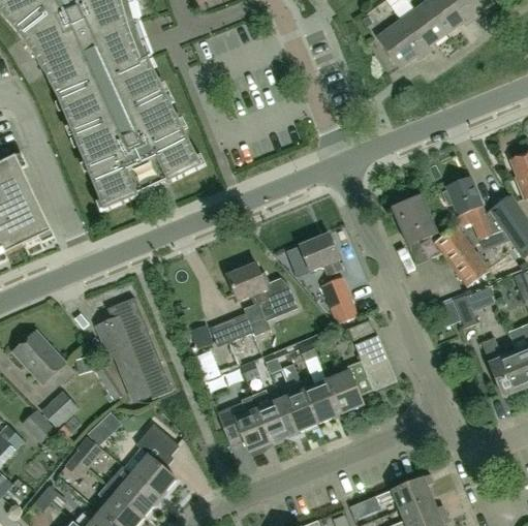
[(17,32),(21,37),(25,43),(32,54),(38,63),(44,74),(57,98),(103,210),(137,195),(136,193),(166,180),(167,182),(202,165),(147,56),(141,59),(135,47),(127,23),(121,0),(0,0),(0,11),(7,21),(17,32)]
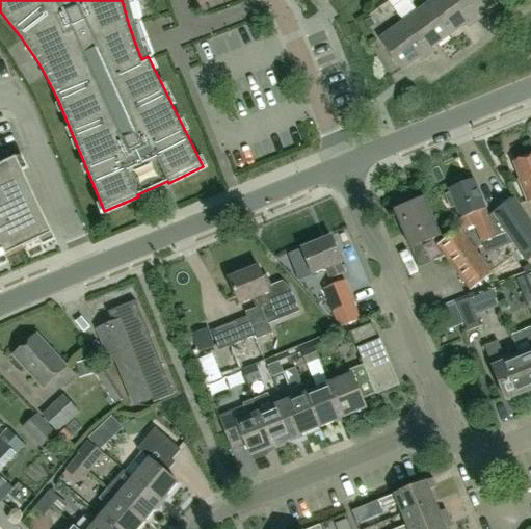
[(474,20),(459,0),(428,0),(425,2),(448,34),(465,22),(467,25),(474,20)]
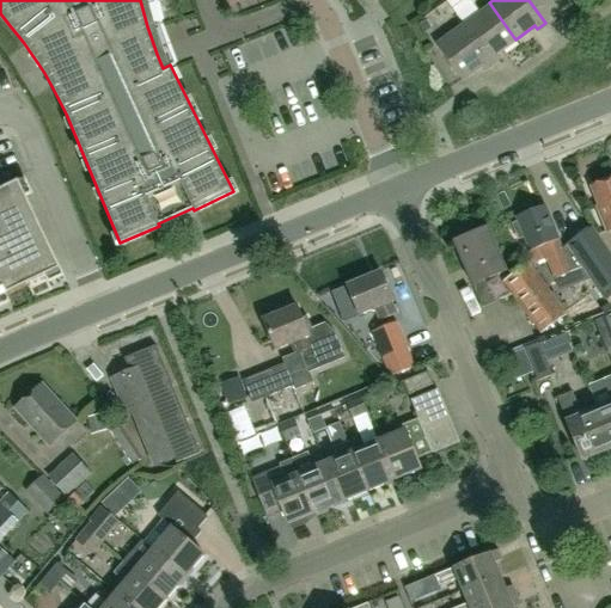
[(529,0),(545,23),(556,16),(553,11),(567,0),(529,0)]
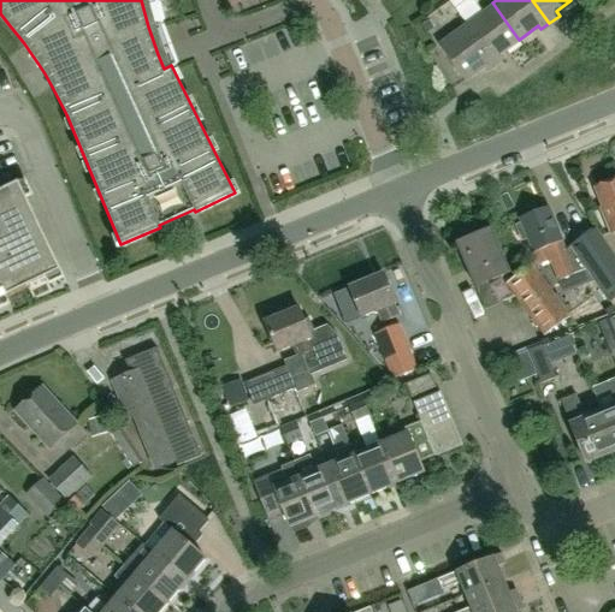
[(492,3),(466,23),(495,63),(504,55),(501,52),(519,40),(492,3)]
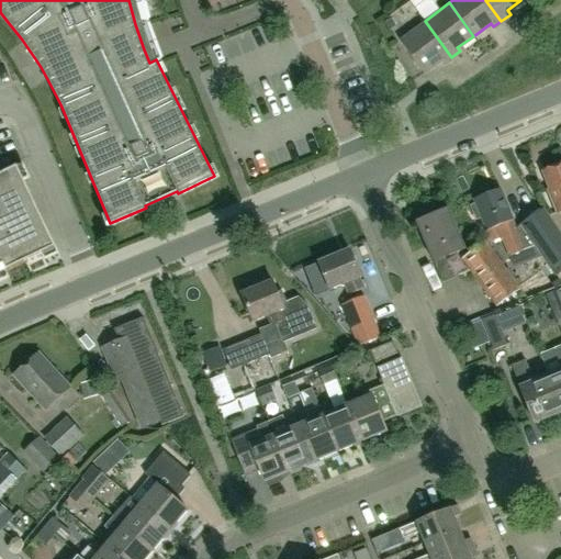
[(394,23),(389,17),(382,21),(388,29),(394,23)]
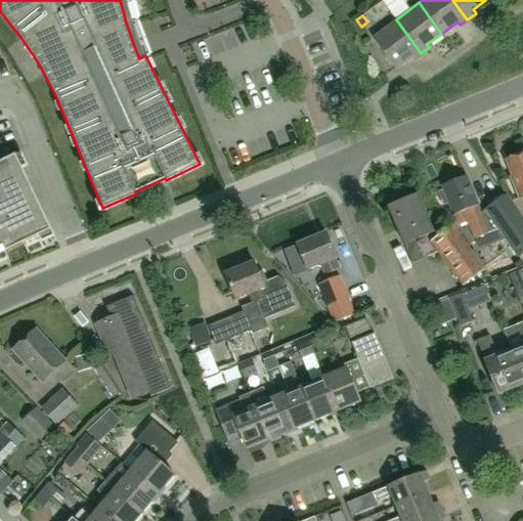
[(421,53),(396,19),(373,37),(395,68),(410,55),(413,58),(421,53)]
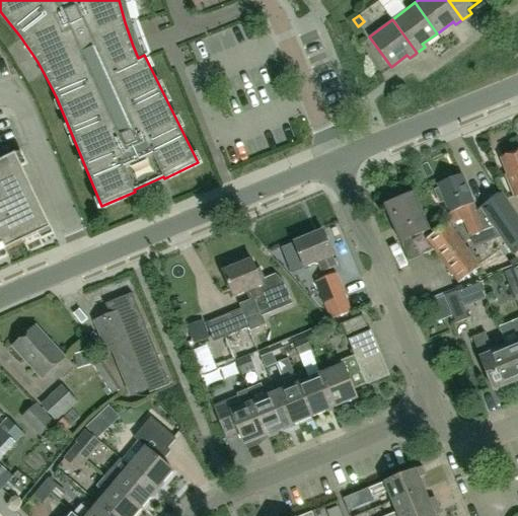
[(517,148),(500,155),(506,172),(504,173),(512,194),(517,192),(517,148)]
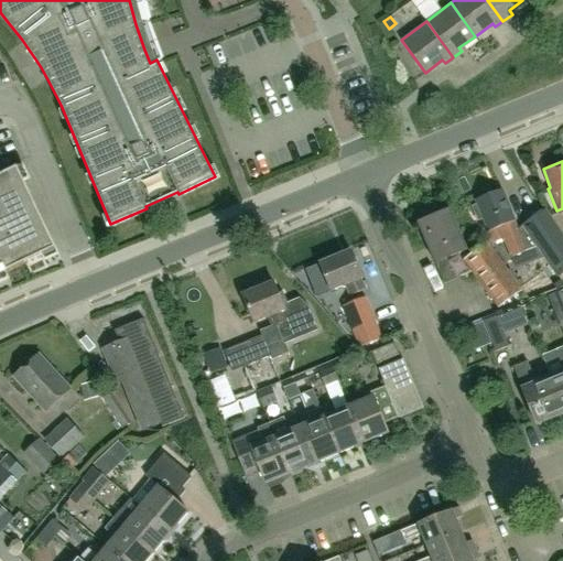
[(0,266),(2,265),(4,270),(42,252),(40,247),(53,240),(17,165),(0,173),(0,266)]
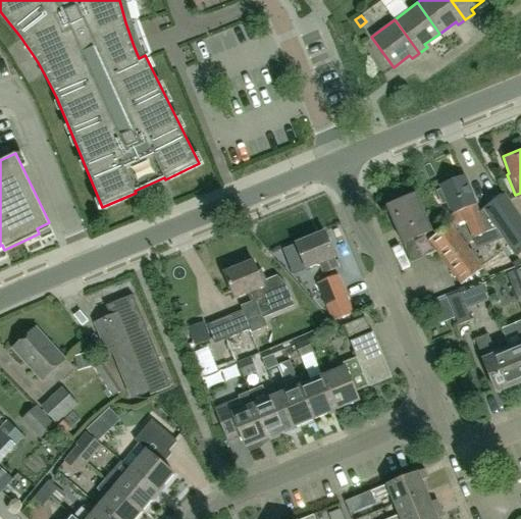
[(440,187),(436,189),(438,195),(441,202),(446,200),(451,212),(455,223),(460,221),(465,219),(470,230),(472,237),(486,230),(496,226),(509,245),(520,261),(520,215),(505,191),(491,201),(478,210),(471,192),(464,172),(452,177),(438,183),(440,187)]
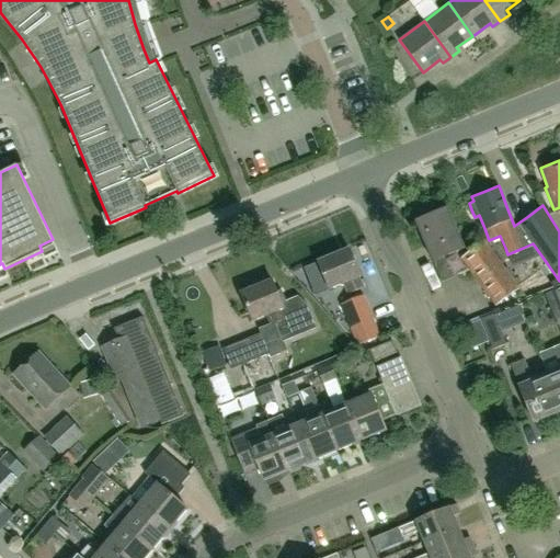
[(464,246),(446,206),(414,219),(440,281),(452,275),(443,254),(464,246)]
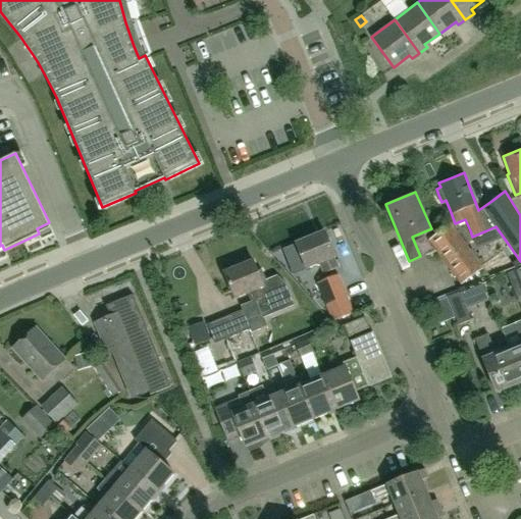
[(463,241),(456,229),(451,221),(427,239),(460,283),(482,267),(463,241)]
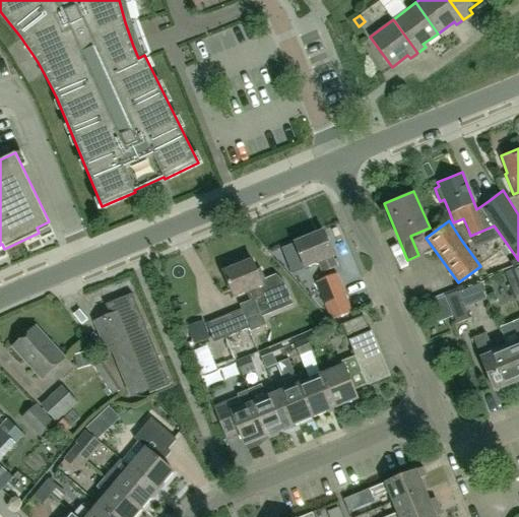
[(336,264),(332,255),(322,229),(294,241),(304,266),(317,261),(320,271),(336,264)]
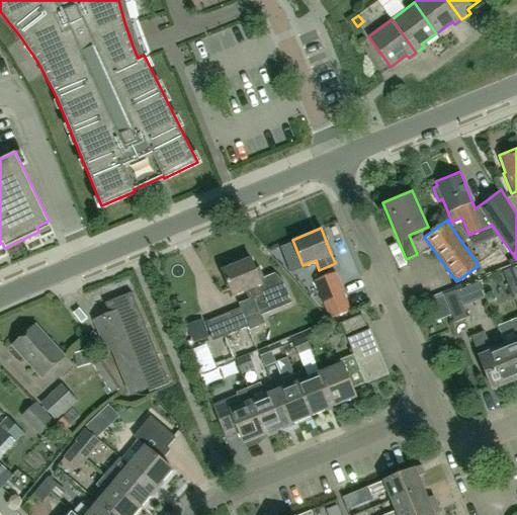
[(260,314),(290,301),(282,280),(274,271),(259,277),(250,257),(222,268),(233,293),(245,289),(248,298),(253,296),(260,314)]
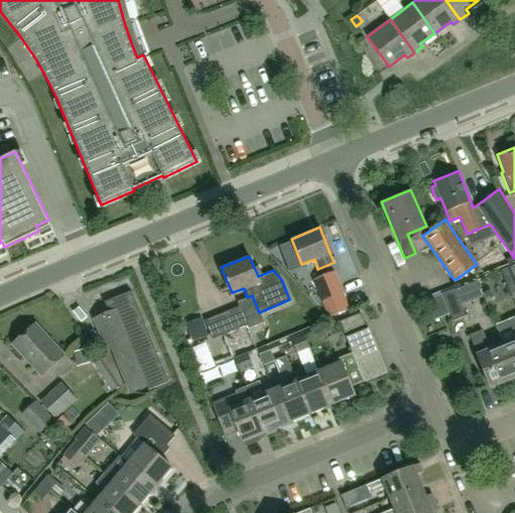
[(514,269),(512,263),(500,269),(509,291),(511,295),(514,293),(514,269)]
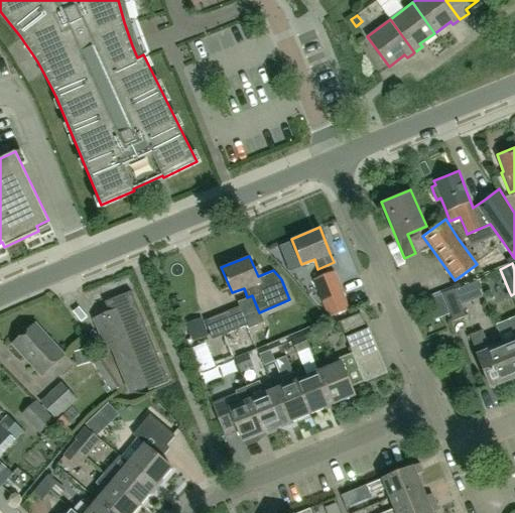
[(334,269),(312,278),(328,315),(349,307),(334,269)]
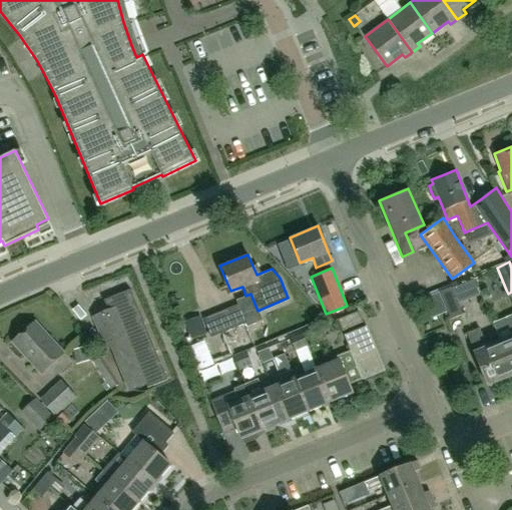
[(460,293),(478,286),(474,276),(457,283),(455,278),(448,281),(450,287),(439,291),(450,318),(462,313),(453,290),(458,288),(460,293)]
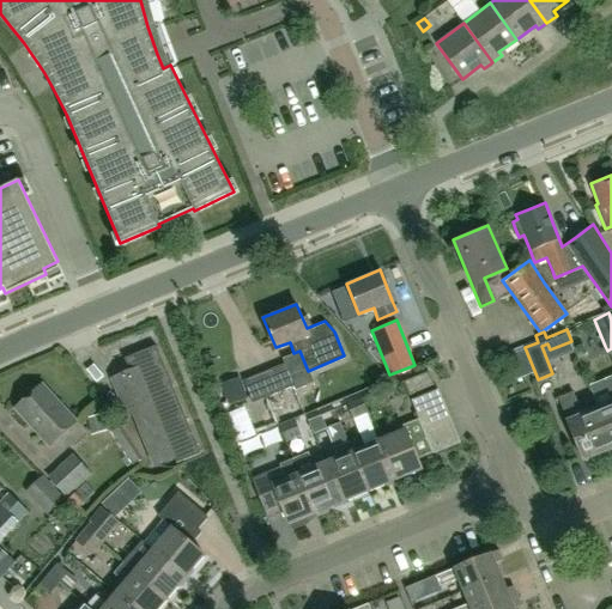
[(171,456),(174,462),(198,452),(155,345),(132,354),(137,367),(111,377),(127,414),(132,413),(152,464),(171,456)]
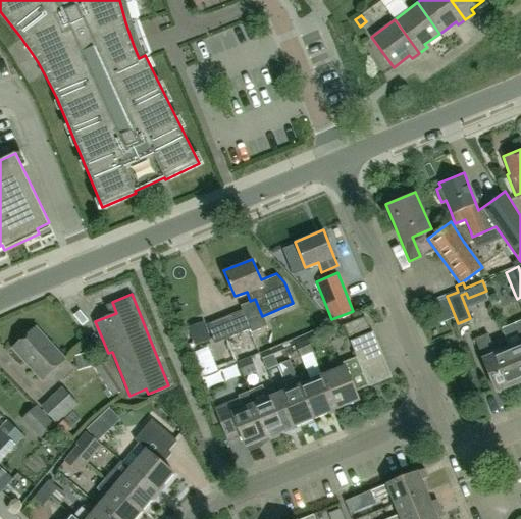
[(250,327),(243,308),(219,318),(227,336),(250,327)]
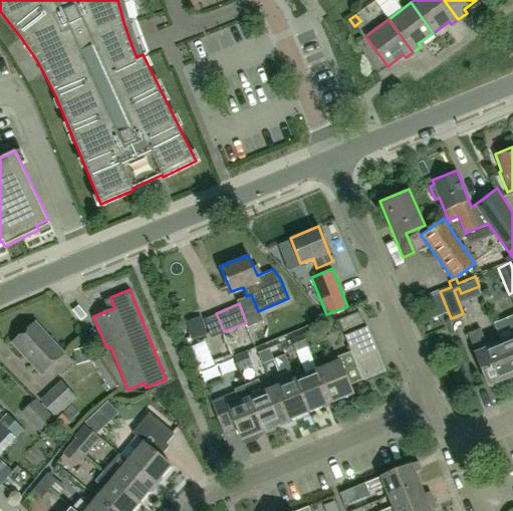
[(364,320),(359,309),(338,318),(342,329),(364,320)]
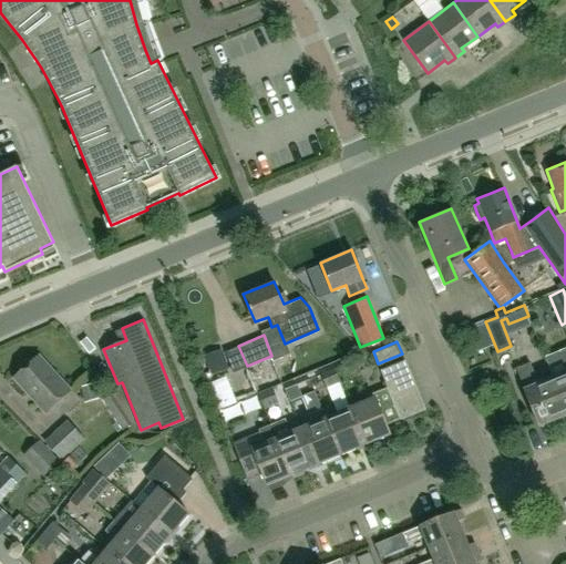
[(565,369),(565,371),(554,377),(565,406),(565,345),(564,347),(558,349),(563,360),(565,369)]
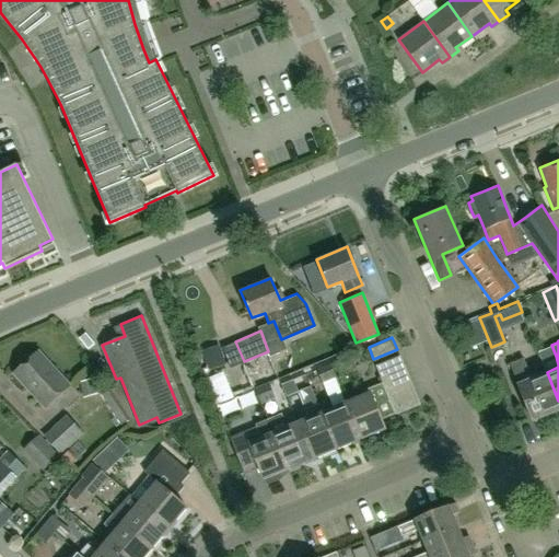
[(221,347),(207,350),(211,367),(224,363),(221,347)]
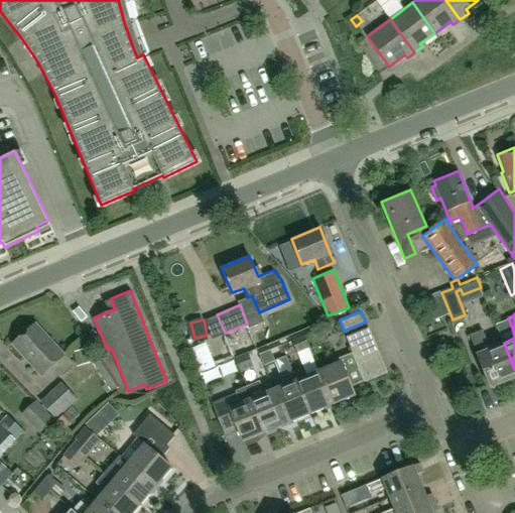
[(34,323),(12,342),(40,373),(62,354),(34,323)]
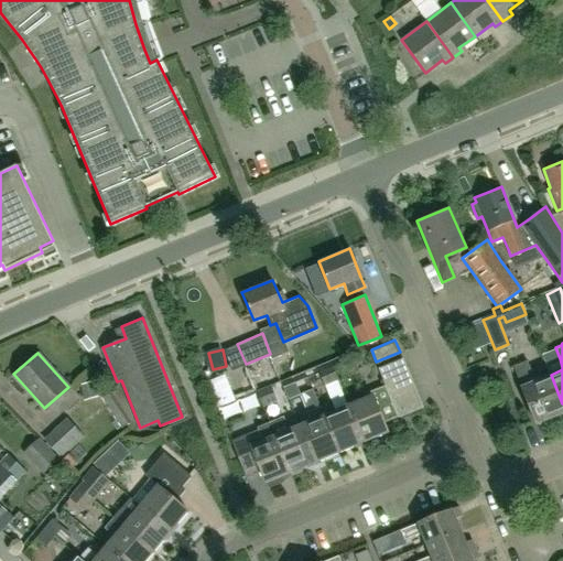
[(388,391),(412,381),(402,356),(378,366),(386,384),(385,384),(388,391)]
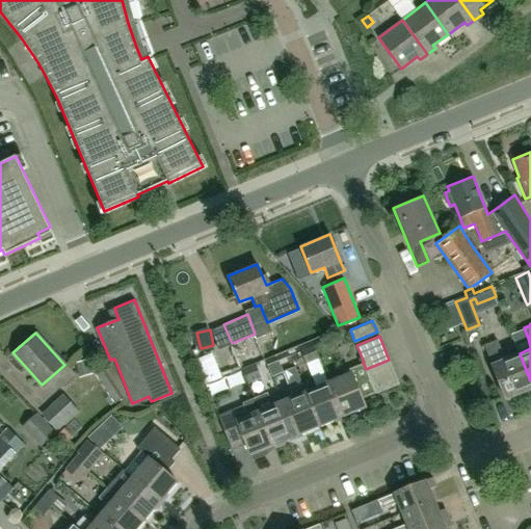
[(530,388),(530,380),(520,353),(505,360),(497,338),(483,344),(492,365),(493,364),(506,398),(530,388)]
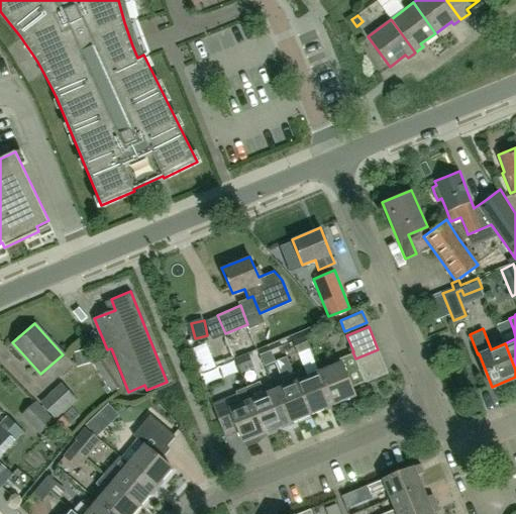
[(210,338),(218,358),(232,353),(224,333),(210,338)]
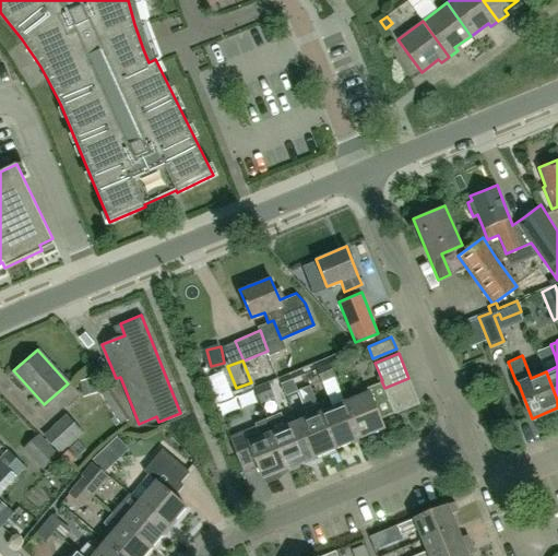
[(321,381),(334,375),(329,362),(315,368),(321,381)]
